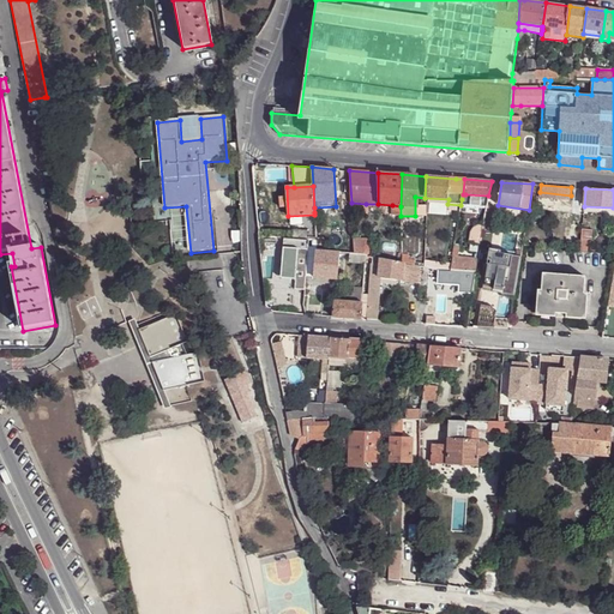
[(366,204),(351,203),(351,212),(366,214),(366,204)]
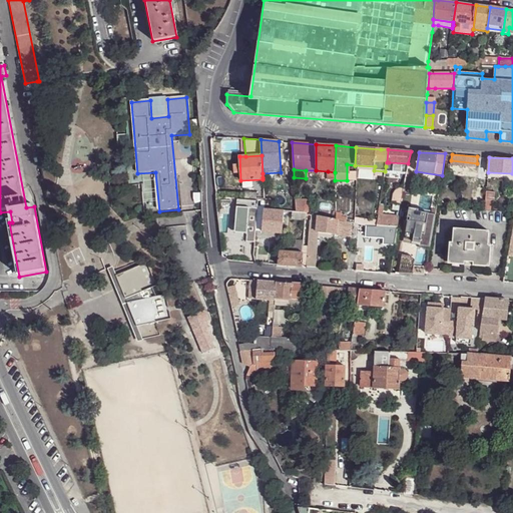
[(413,173),(407,172),(405,184),(406,184),(405,192),(412,193),(413,186),(411,185),(413,173)]
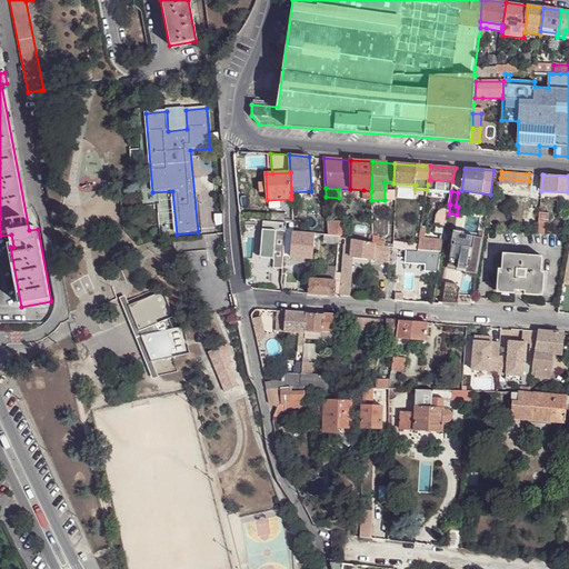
[(537,235),(542,235),(545,223),(548,223),(549,213),(539,212),(537,235)]
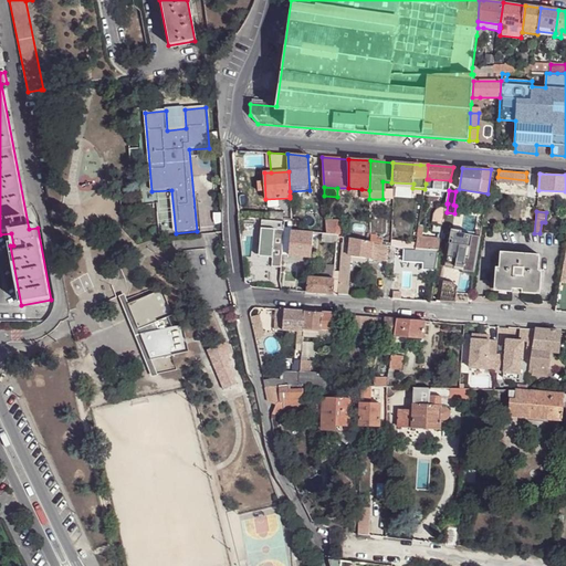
[(282,255),(284,221),(283,221),(276,220),(270,220),(261,220),(258,259),(272,260),(272,269),(281,270),(282,255)]
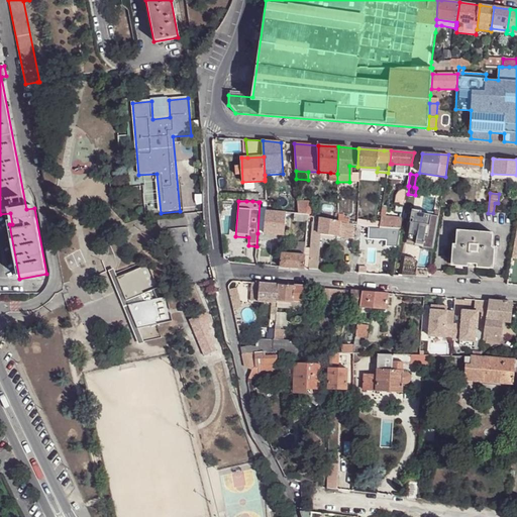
[(311,202),(297,201),(298,213),(309,214),(310,214),(310,212),(311,208),(311,202)]
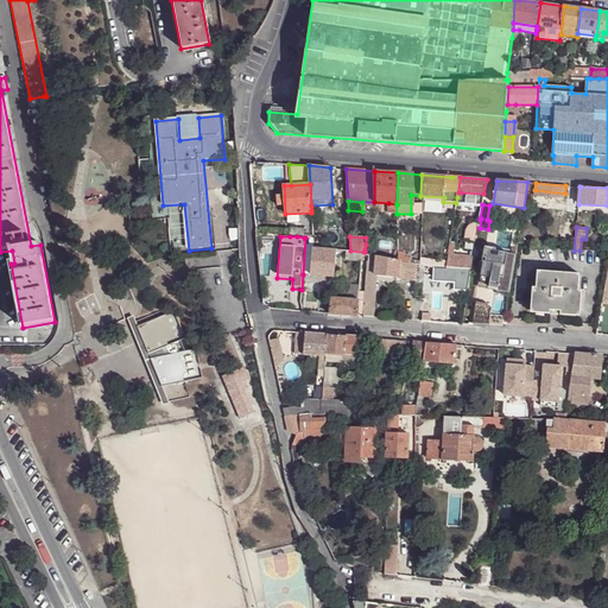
[(314,249),(314,246),(314,238),(305,238),(303,274),(334,276),(335,251),(314,249)]
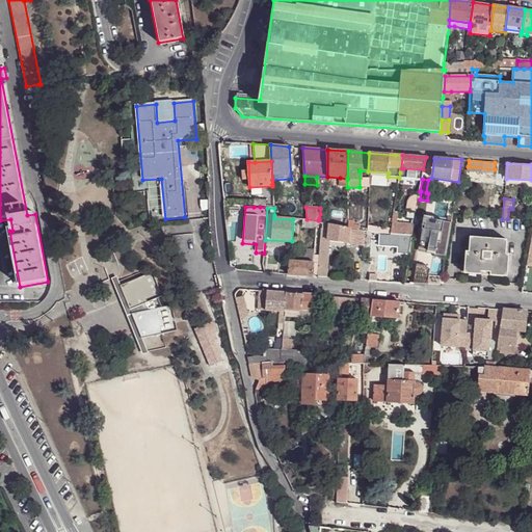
[(451,222),(447,222),(424,217),(422,225),(425,225),(424,229),(422,228),(418,247),(418,250),(427,253),(428,249),(434,250),(434,254),(445,257),(451,222)]
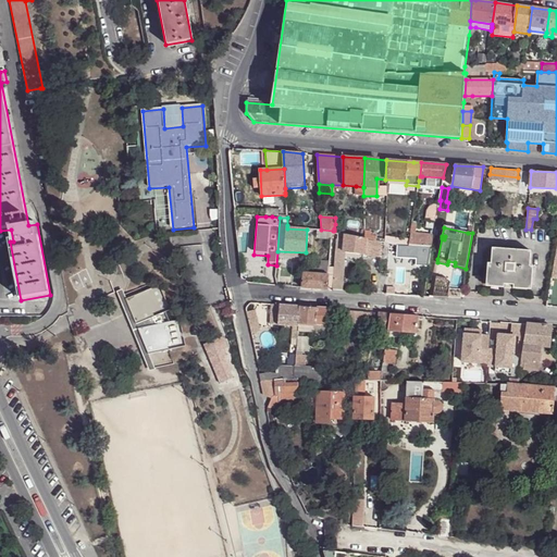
[(409,239),(409,246),(431,247),(433,236),(429,235),(410,233),(409,239)]
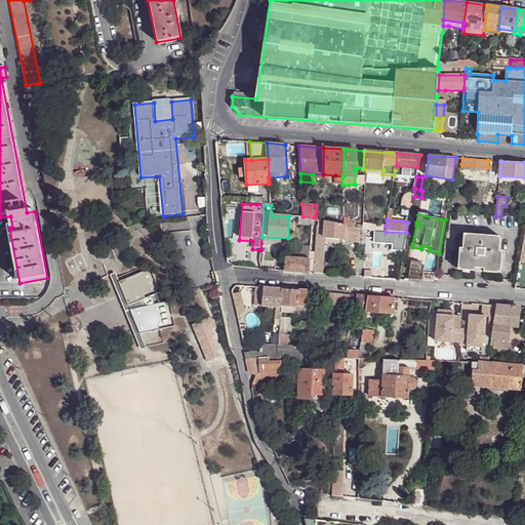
[(358,228),(318,220),(316,247),(324,247),(324,238),(357,242),(358,228)]
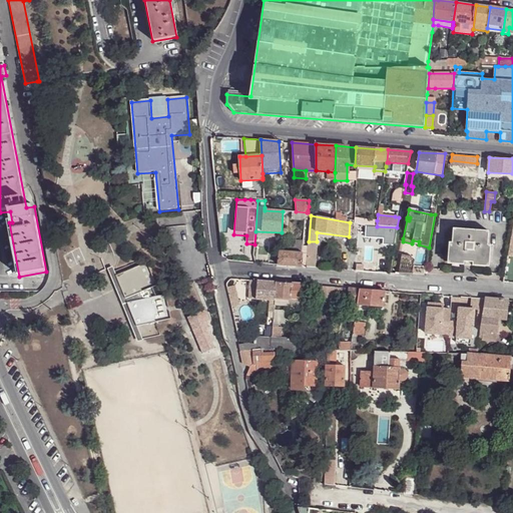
[(377,220),(355,217),(355,223),(365,225),(373,225),(377,226),(377,220)]
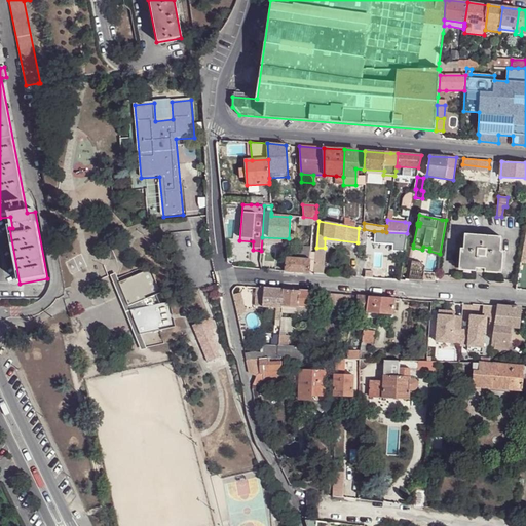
[(464,234),(463,249),(461,266),(475,267),(475,269),(485,269),(485,268),(498,269),(499,252),(500,237),(464,234)]
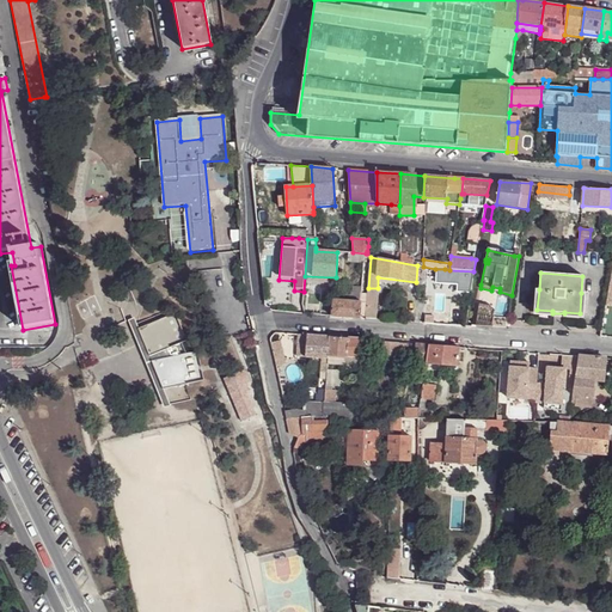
[(366,319),(377,319),(378,288),(368,288),(366,319)]
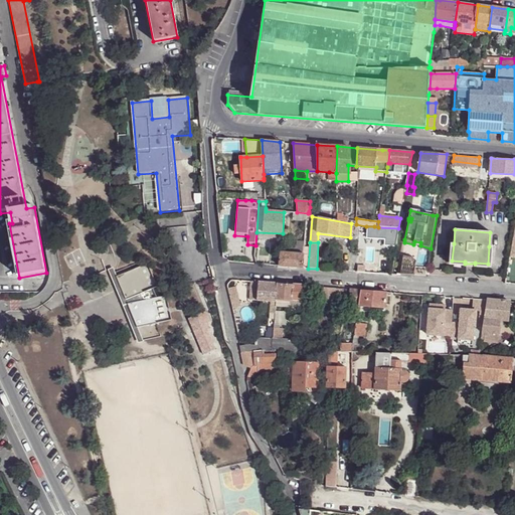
[(298,245),(287,244),(286,252),(303,254),(304,246),(298,245)]
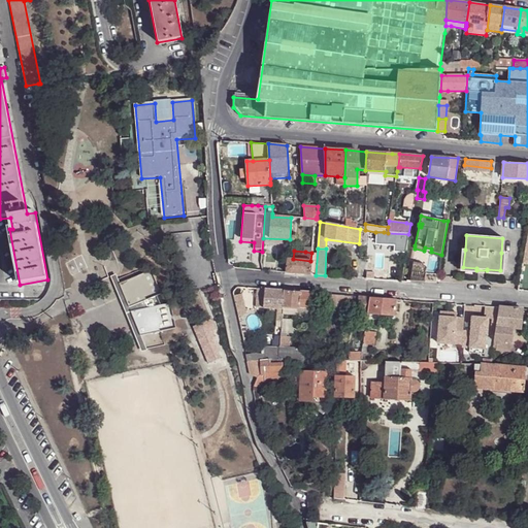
[(406,255),(405,255),(404,260),(402,271),(417,273),(419,262),(420,257),(417,256),(416,259),(406,257),(406,255)]
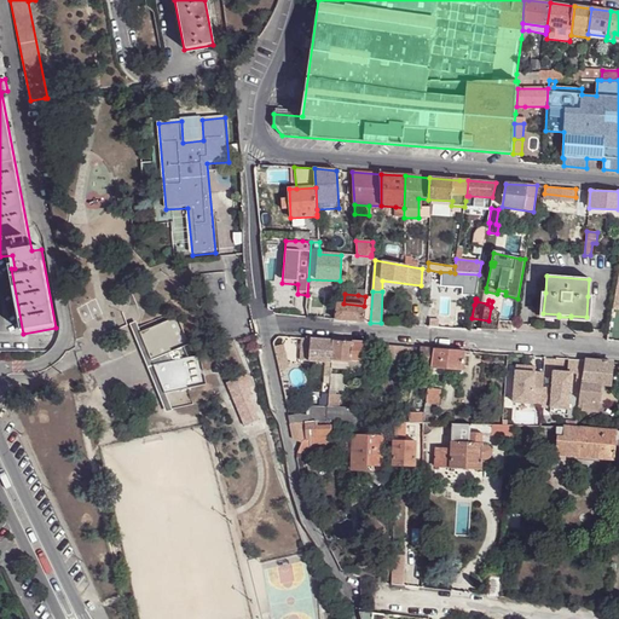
[(336,304),(335,319),(363,322),(364,306),(343,304),(336,304)]
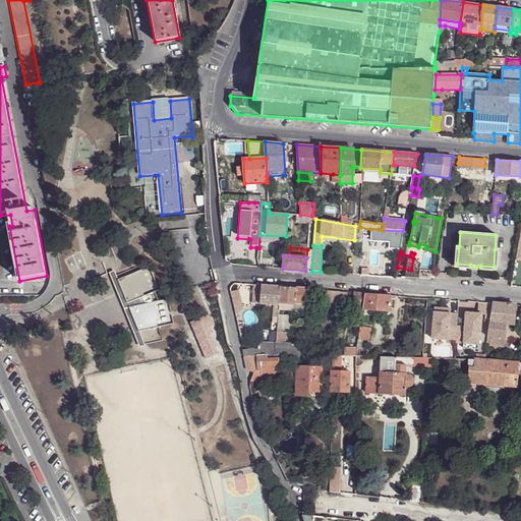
[(151,268),(118,281),(139,333),(174,325),(169,300),(159,302),(156,293),(160,291),(151,268)]
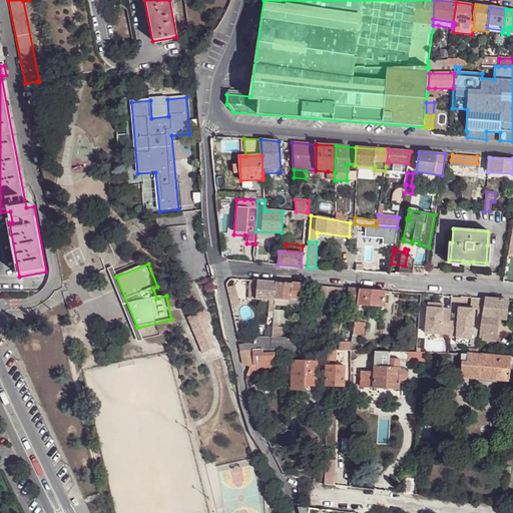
[(142,341),(137,328),(116,277),(113,269),(109,271),(138,342),(142,341)]
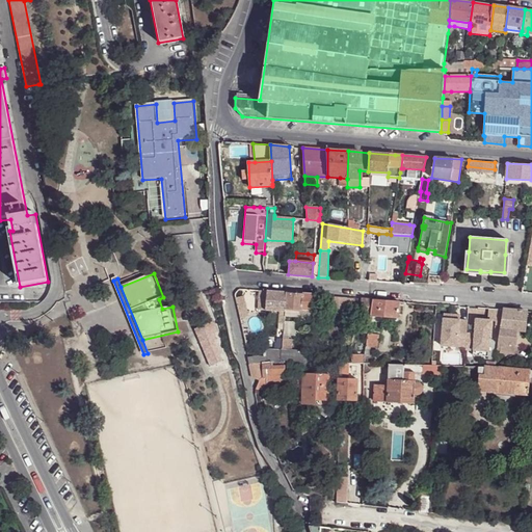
[(280,312),(285,312),(286,293),(260,291),(258,311),(280,312)]
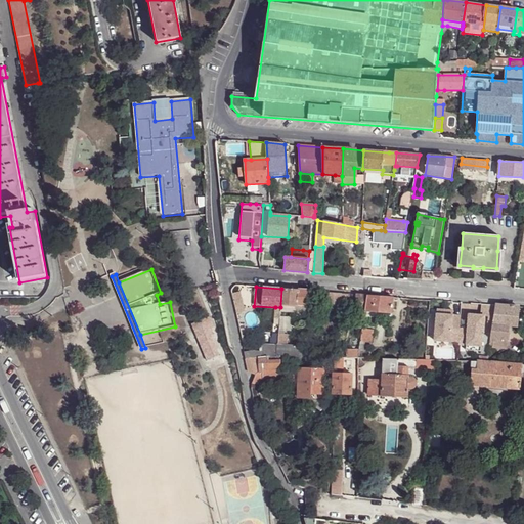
[(296,313),(306,313),(306,305),(307,291),(281,289),(280,307),(279,312),(290,313),(296,313)]
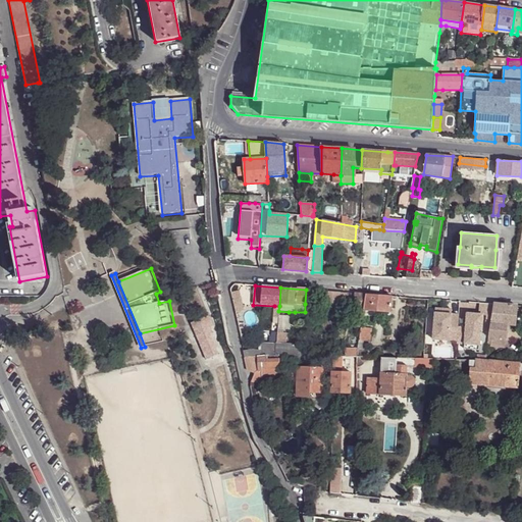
[(306,290),(305,304),(312,304),(313,291),(306,290)]
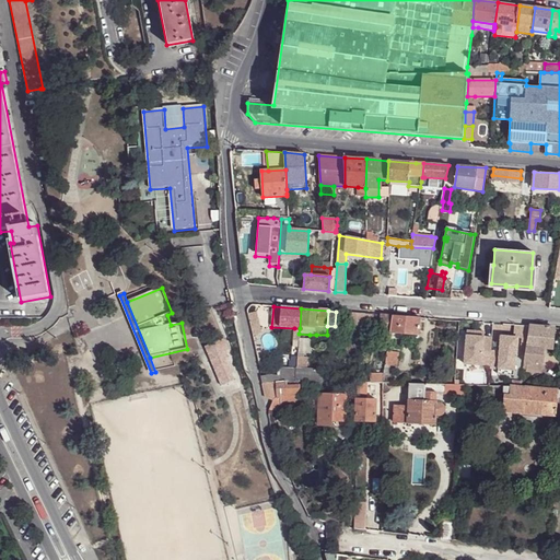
[(371,314),(349,312),(348,323),(371,325),(371,314)]
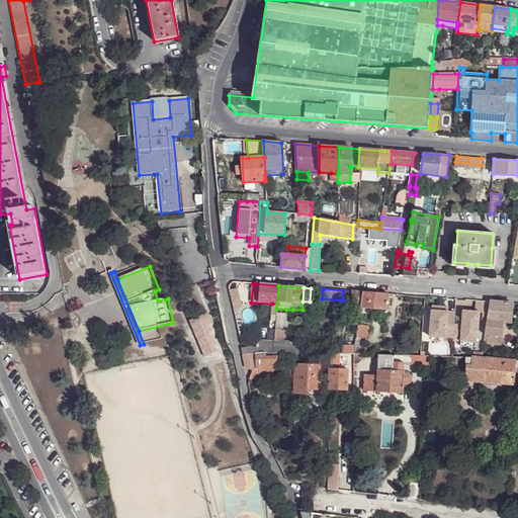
[(229,291),(234,311),(242,309),(238,289),(229,291)]
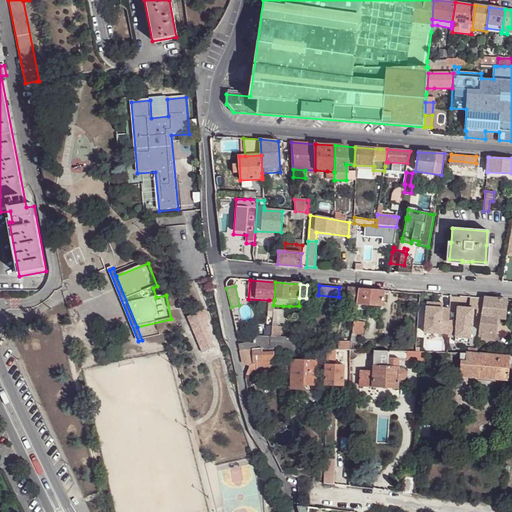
[(349,287),(339,287),(339,297),(338,304),(346,305),(349,287)]
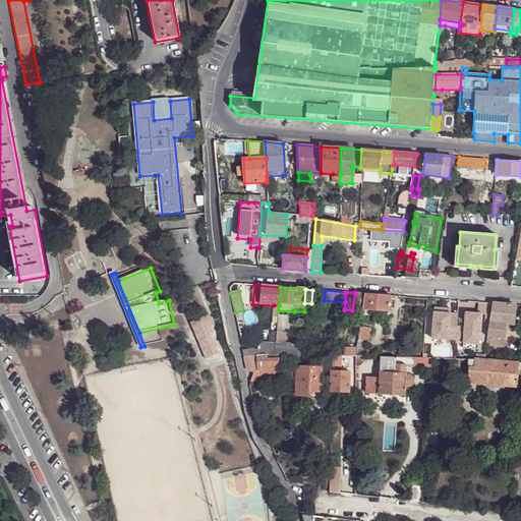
[(350,324),(360,326),(362,308),(365,293),(355,292),(352,310),(350,324)]
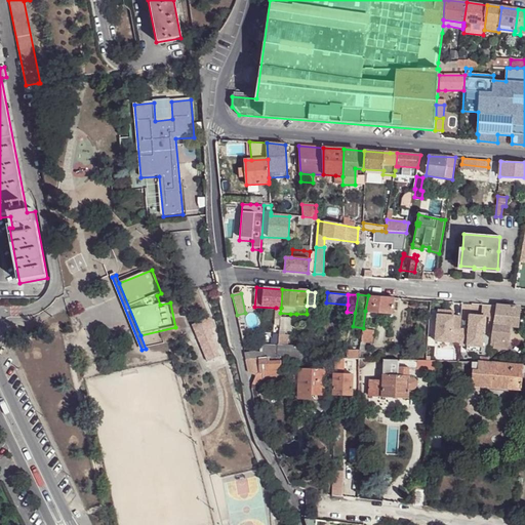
[(368,295),(365,311),(393,313),(394,297),(368,295)]
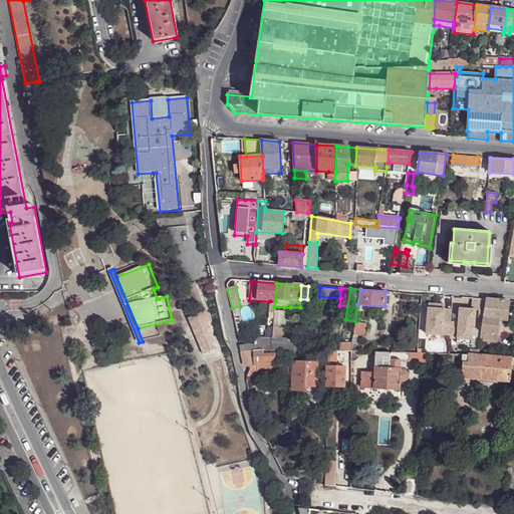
[(508,301),(486,299),(485,306),(481,332),(484,332),(483,341),(496,343),(498,334),(499,334),(500,326),(497,326),(498,320),(506,321),(508,301)]
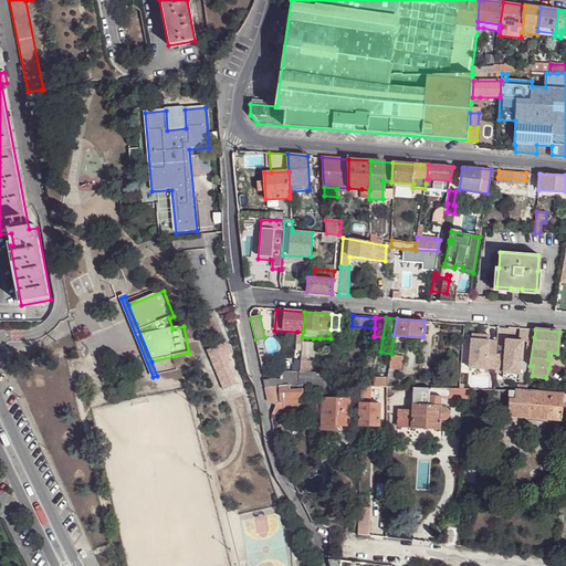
[(496,355),(498,342),(489,341),(482,341),(482,335),(471,334),(469,368),(495,370),(496,355)]
